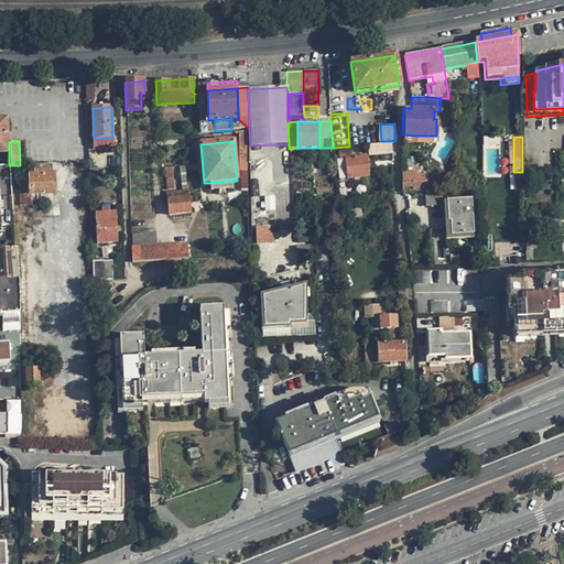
[(392,152),(392,142),(369,144),(370,153),(392,152)]
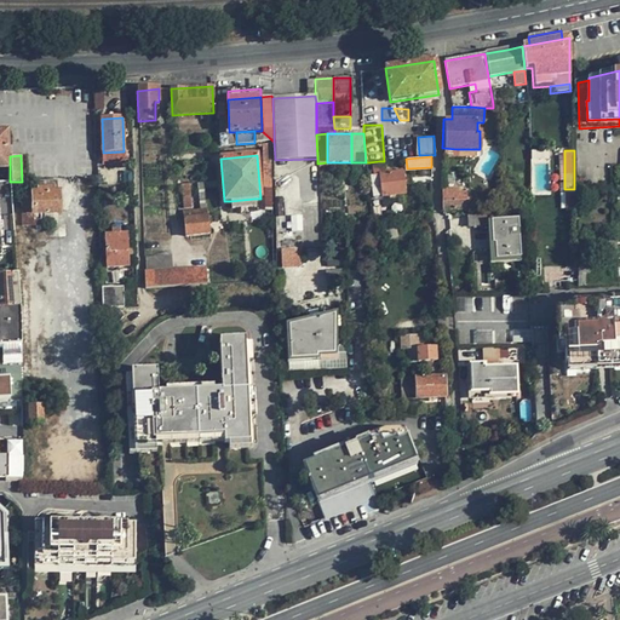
[(379,165),(379,161),(369,162),(366,162),(369,176),(379,174),(402,172),(401,165),(386,166),(385,165),(379,165)]
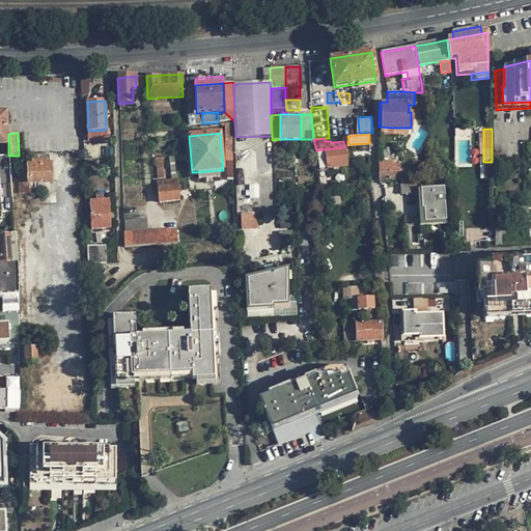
[(344,147),(325,149),(325,151),(327,167),(327,168),(346,166),(344,147)]
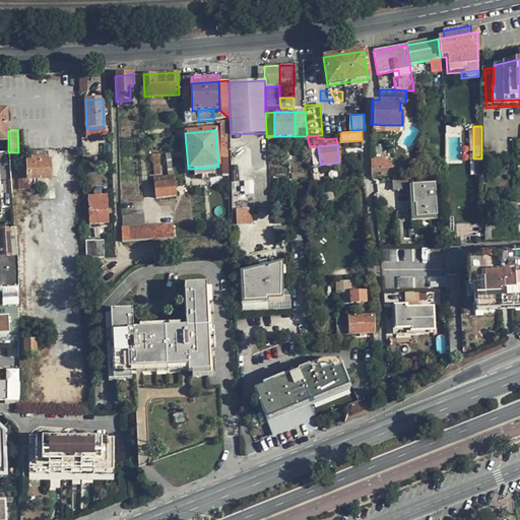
[(312,165),(320,164),(318,148),(318,146),(310,147),(312,165)]
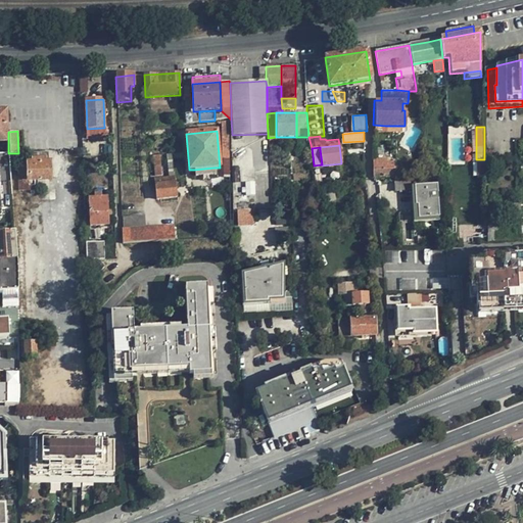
[(27,152),(28,159),(47,158),(47,151),(27,152)]
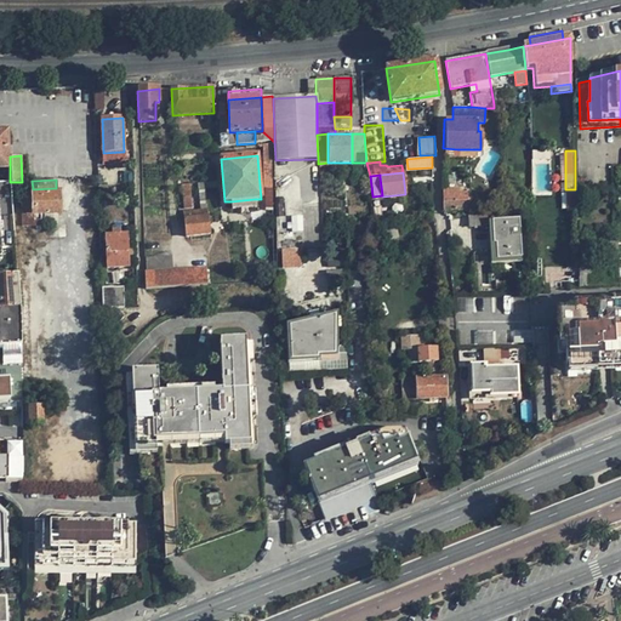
[(0,212),(12,214),(10,182),(3,182),(0,182),(0,212)]
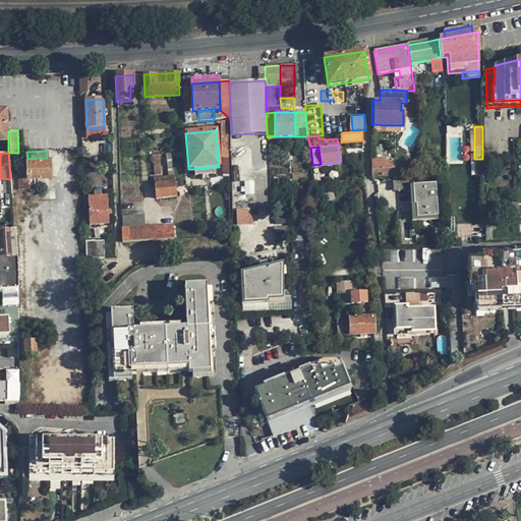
[(160,154),(153,155),(156,174),(163,173),(160,154)]
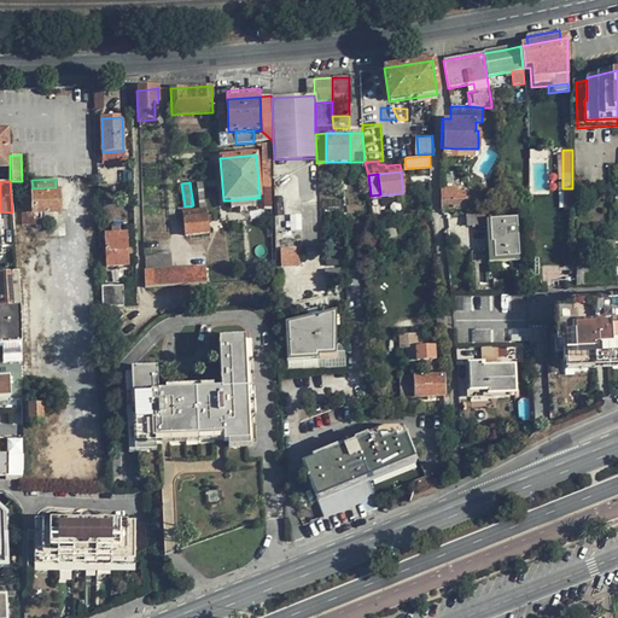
[(30,190),(30,193),(31,215),(48,214),(59,214),(58,188),(56,187),(33,188),(30,190)]
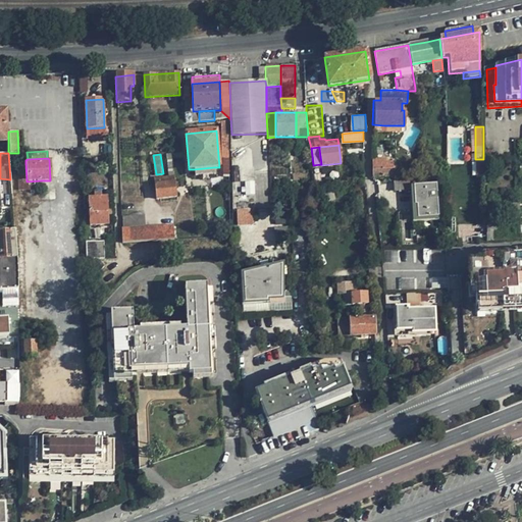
[(371,178),(381,178),(394,177),(393,165),(390,161),(385,162),(384,158),(372,159),(371,178)]
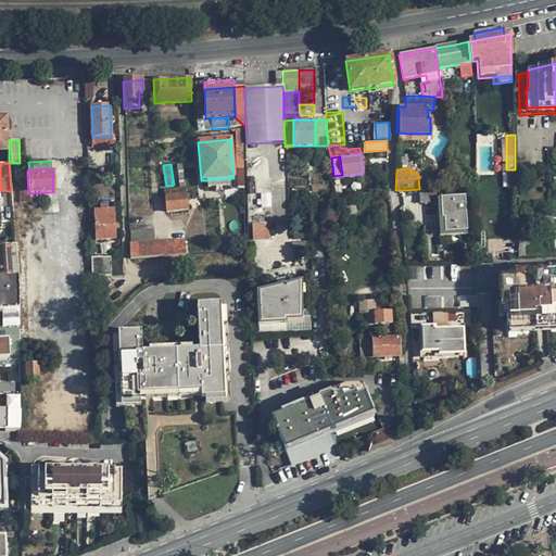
[(45,201),(43,192),(28,193),(27,174),(19,174),(20,202),(45,201)]
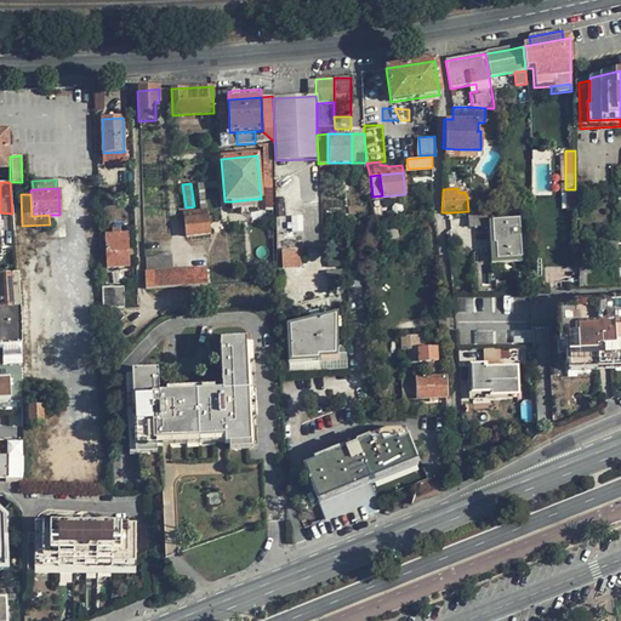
[(255,199),(231,201),(231,210),(252,208),(256,208),(255,199)]
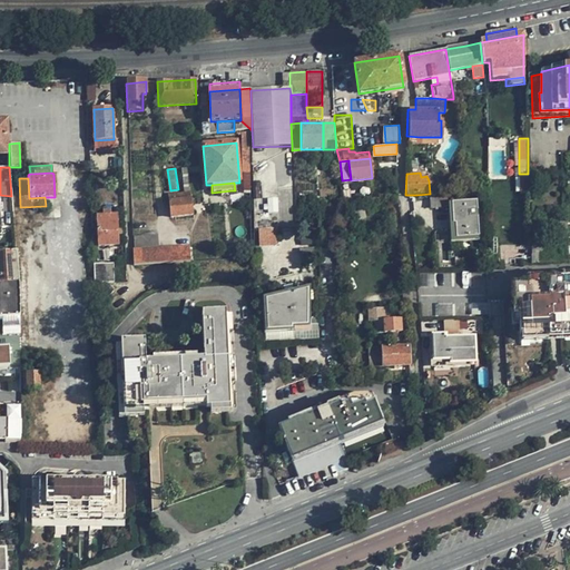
[(439,197),(421,197),(421,208),(440,208),(439,197)]
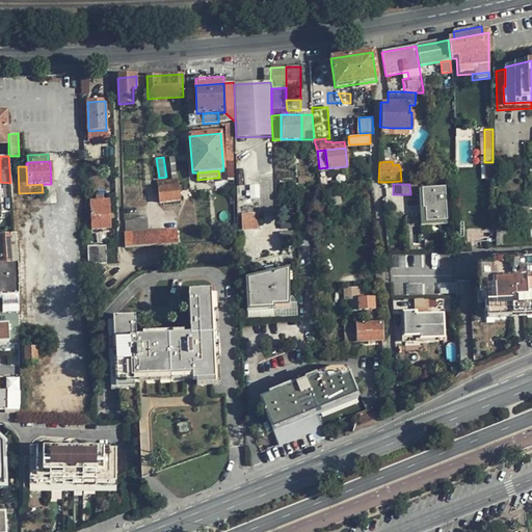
[(179,202),(178,185),(158,186),(159,203),(179,202)]
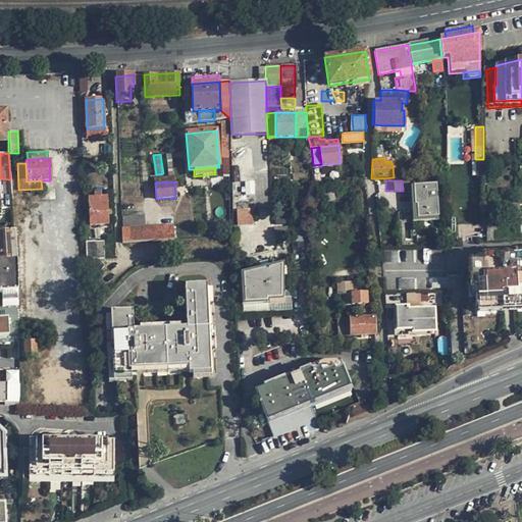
[(435,185),(410,186),(410,193),(413,193),(414,206),(416,205),(416,219),(437,218),(435,185)]
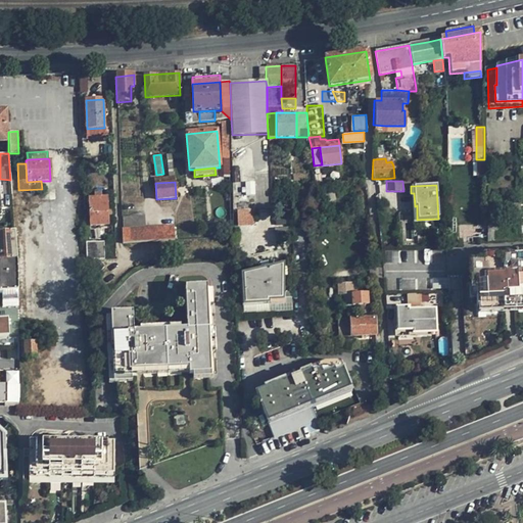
[(316,204),(335,200),(332,188),(314,192),(316,204)]
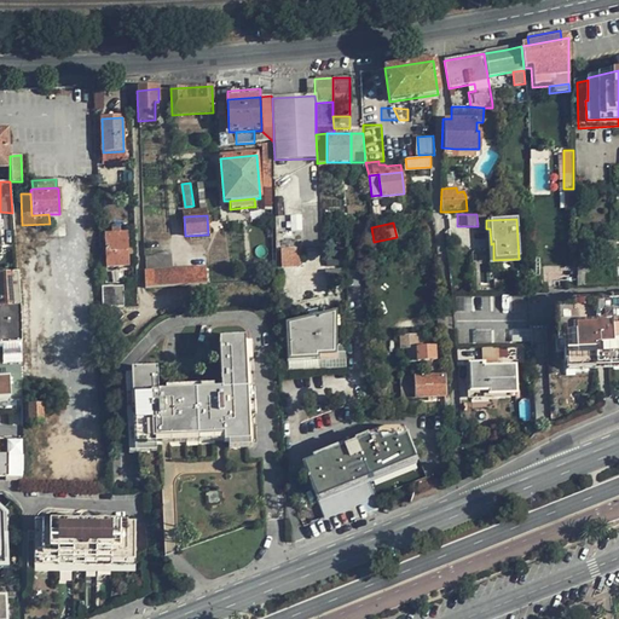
[(363,225),(348,227),(350,242),(364,239),(363,225)]
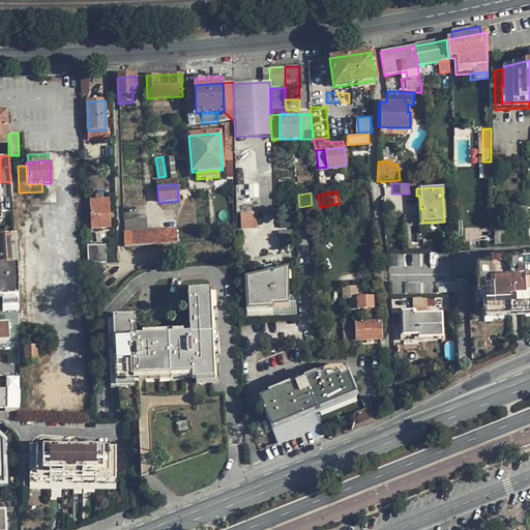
[(109,228),(108,200),(90,200),(92,229),(109,228)]
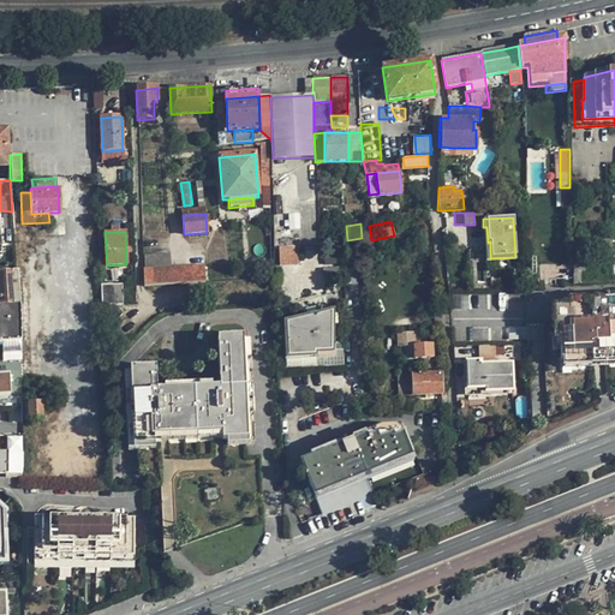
[(281,246),(281,263),(300,262),(299,245),(281,246)]
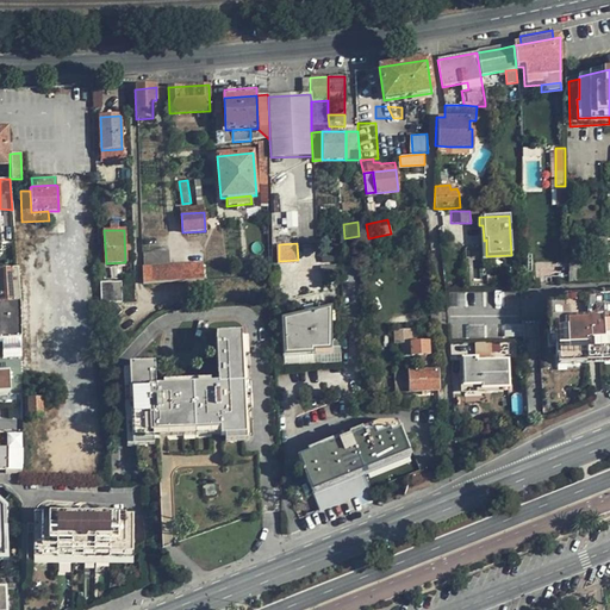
[(143,251),(143,266),(169,265),(168,251),(143,251)]
